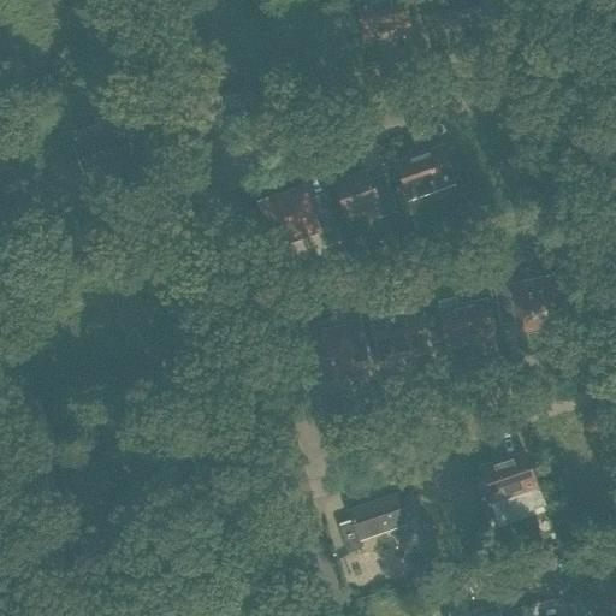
[(380,0),(374,1),(373,0),(354,0),(363,43),(409,34),(402,0),(380,0)]
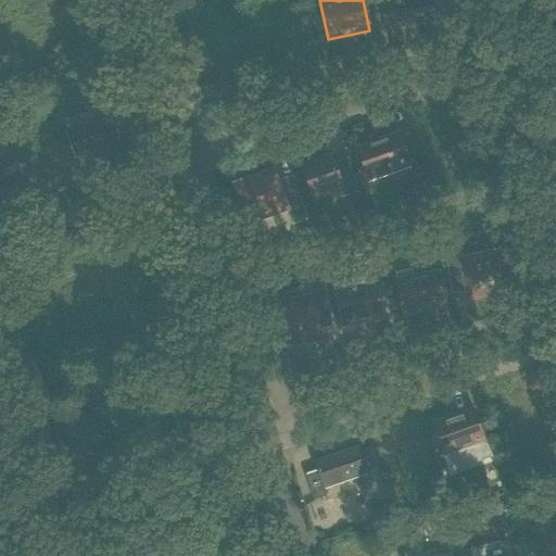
[(356,148),(364,168),(367,181),(409,167),(397,134),(356,148)]
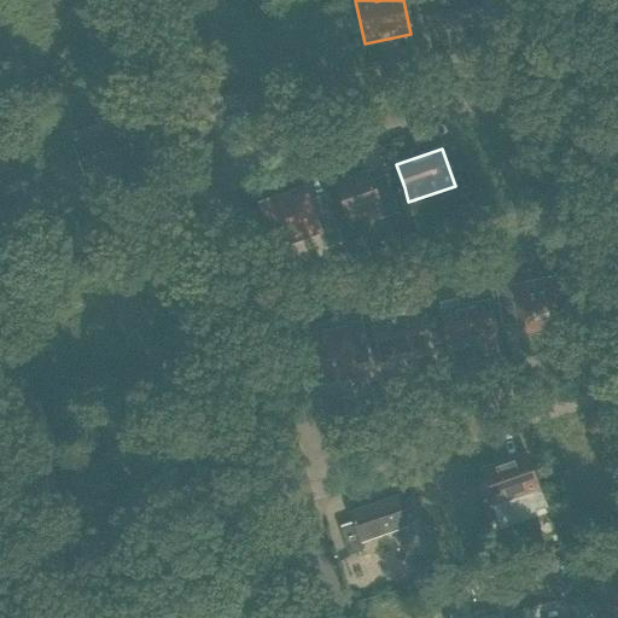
[(367,175),(336,186),(348,221),(379,211),(382,219),(396,214),(385,178),(369,182),(367,175)]
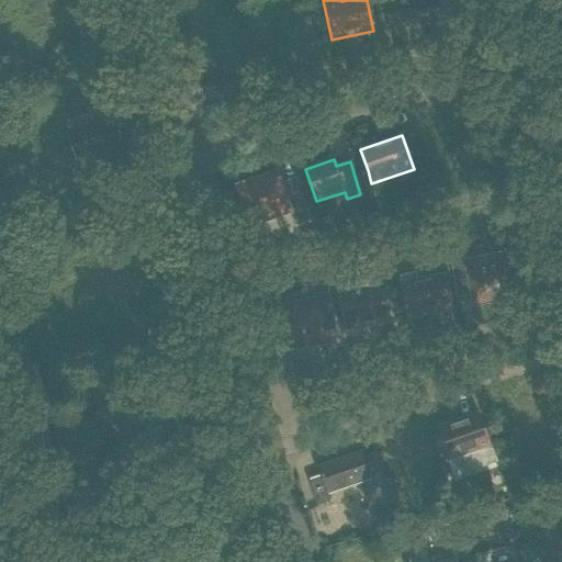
[(278,171),(235,186),(250,226),(291,212),(295,225),(308,221),(298,189),(285,193),(278,171)]
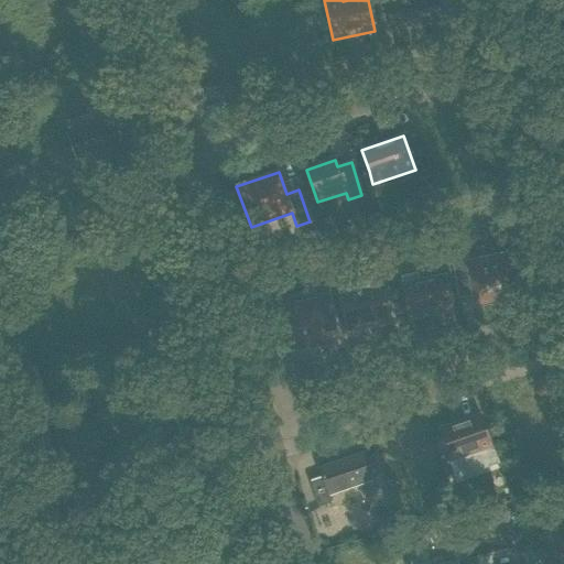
[(347,250),(329,253),(332,267),(350,263),(347,250)]
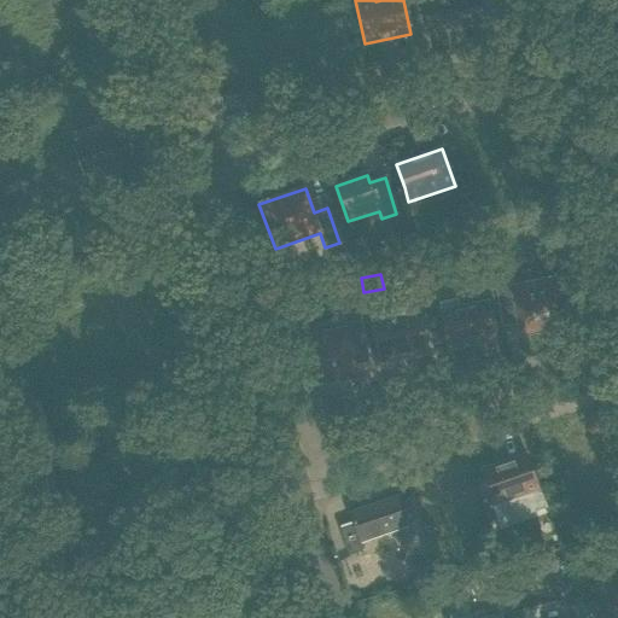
[(517,314),(518,324),(520,336),(567,327),(558,279),(512,289),(509,275),(494,278),(501,316),(517,314)]
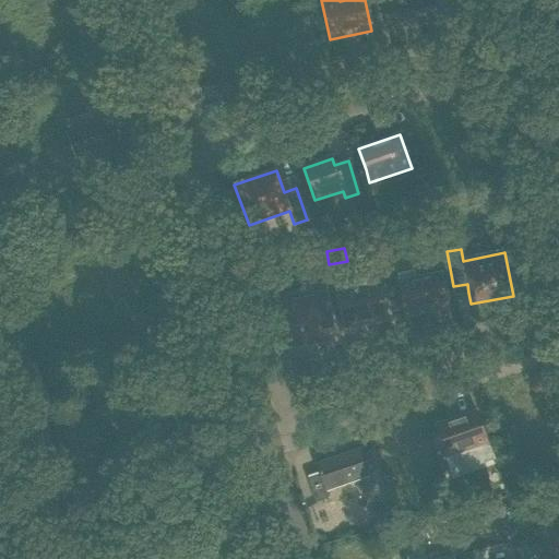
[(319,253),(304,257),(306,269),(321,265),(319,253)]
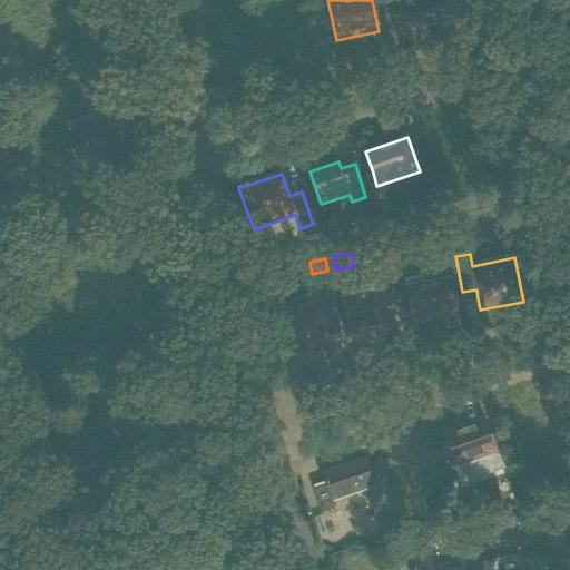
[(404,279),(413,323),(457,314),(449,279),(424,284),(422,276),(404,279)]
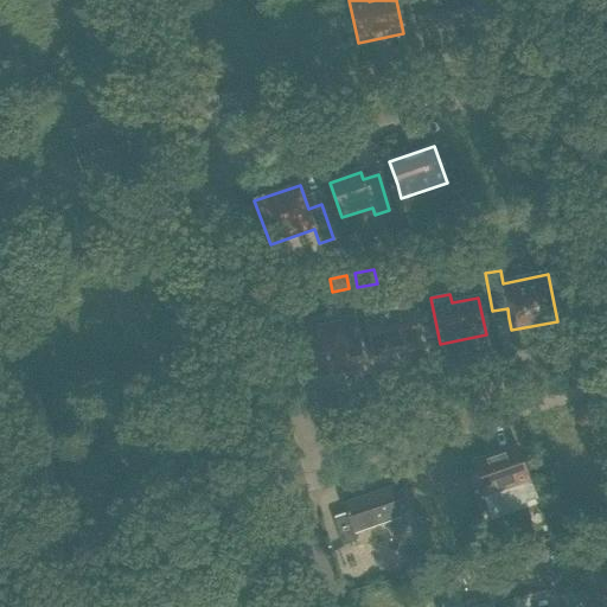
[(365,320),(374,357),(419,347),(410,302),(391,306),(393,314),(365,320)]
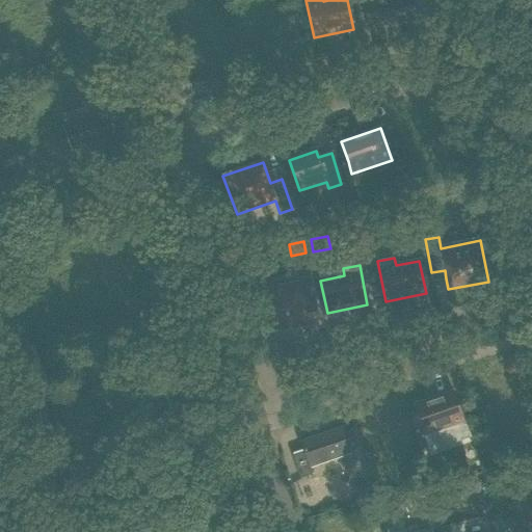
[(414,405),(427,445),(444,440),(441,431),(463,424),(452,393),(414,405)]
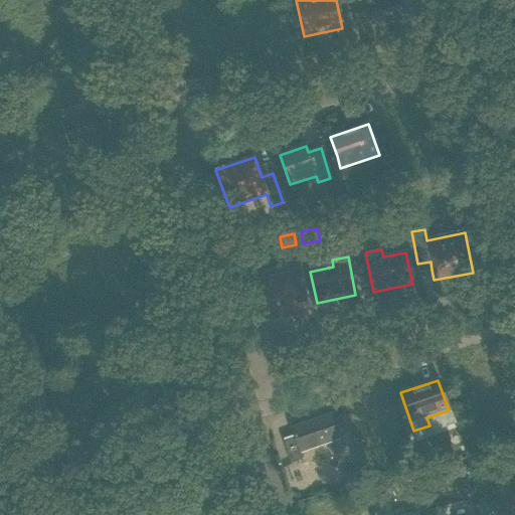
[(349,434),(343,415),(335,418),(334,414),(292,428),(295,437),(283,441),(291,464),(302,460),(300,453),(343,438),(342,436),(349,434)]
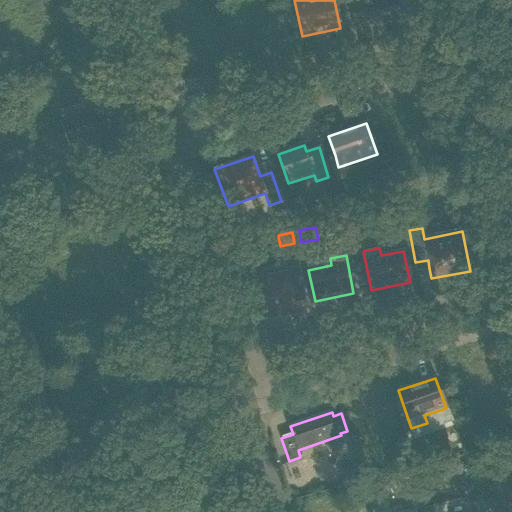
[(463,445),(451,449),(454,458),(466,455),(463,445)]
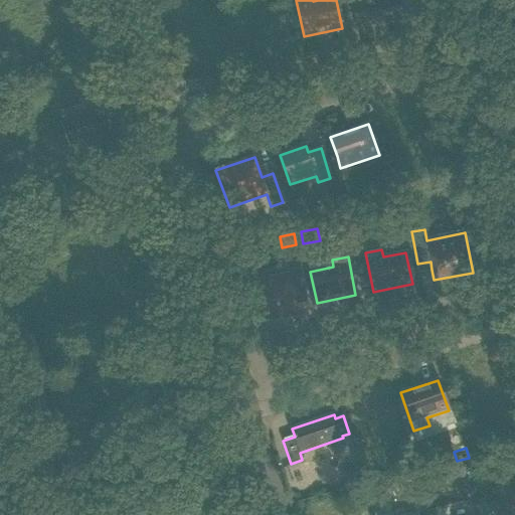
[(453,466),(450,476),(463,479),(465,468),(453,466)]
